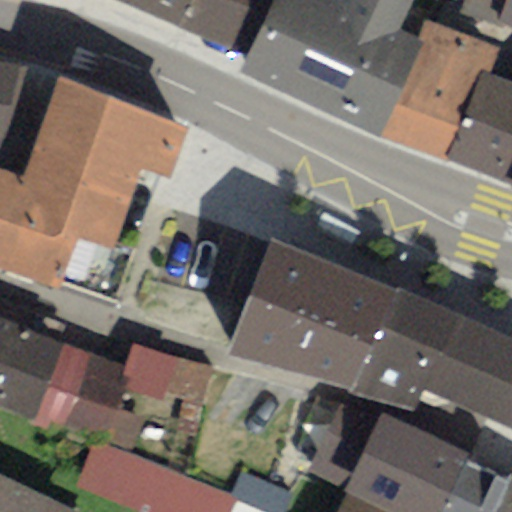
[(112,0),(180,29),(193,0),(112,0)]
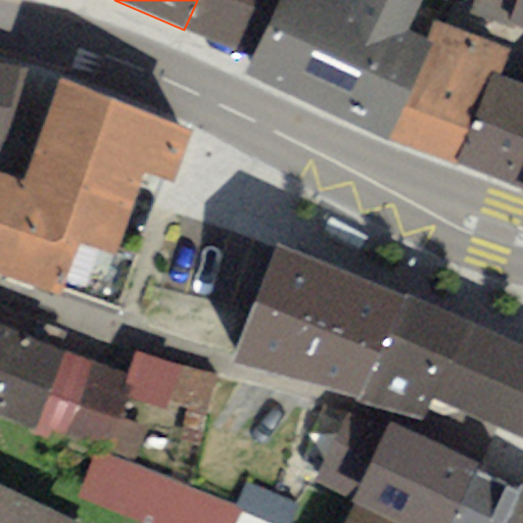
[(197,0),(184,30),(252,61),(279,0),(197,0)]
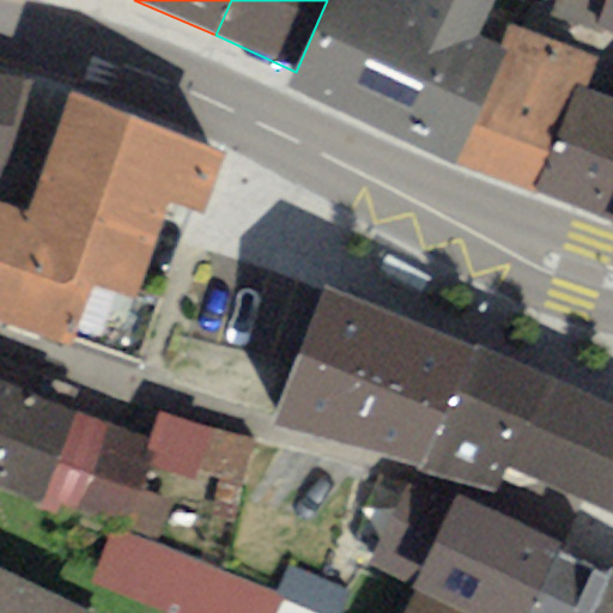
[(327,0),(296,72),(287,89),(457,165),(504,52),(496,48),(474,38),(491,0),(327,0)]
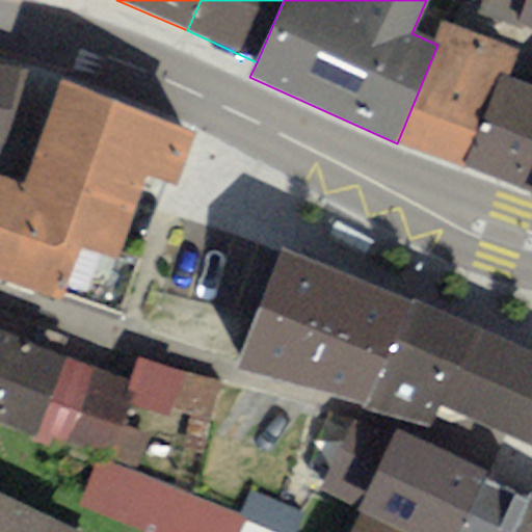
[(531,0),(480,0),(477,10),(531,31),(531,0)]
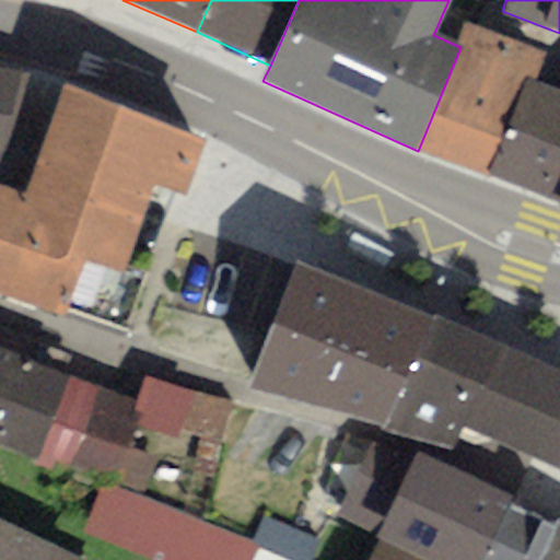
[(546,56),(463,21),(453,44),(461,47),(418,151),(483,177),(525,78),(535,82),(546,56)]
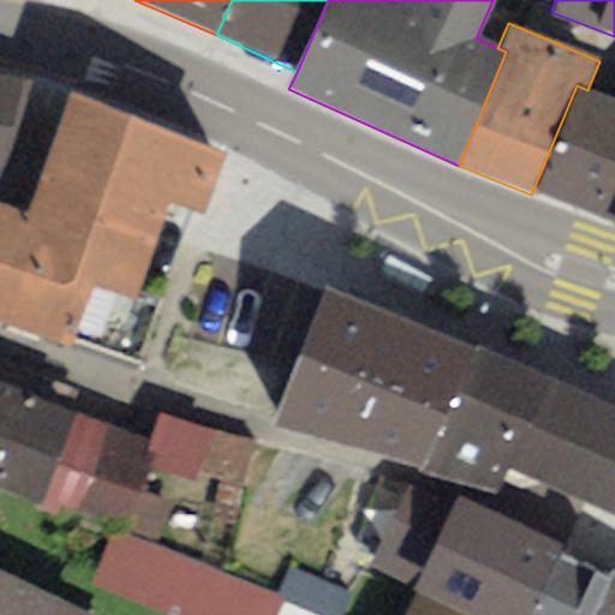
[(0,174),(27,82),(0,77),(0,174)]
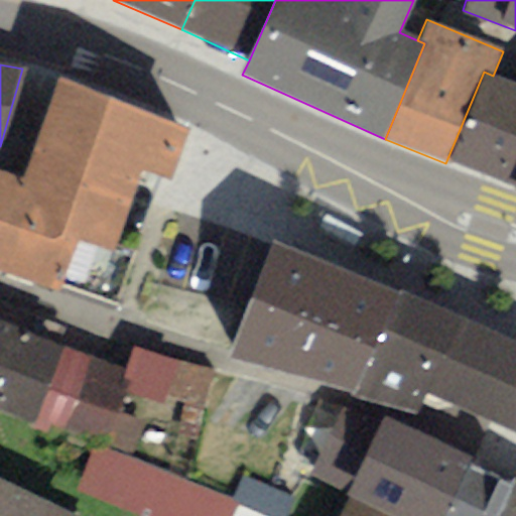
[(445,163),(514,189),(515,186),(515,183),(515,85),(493,76),(484,72),(445,163)]
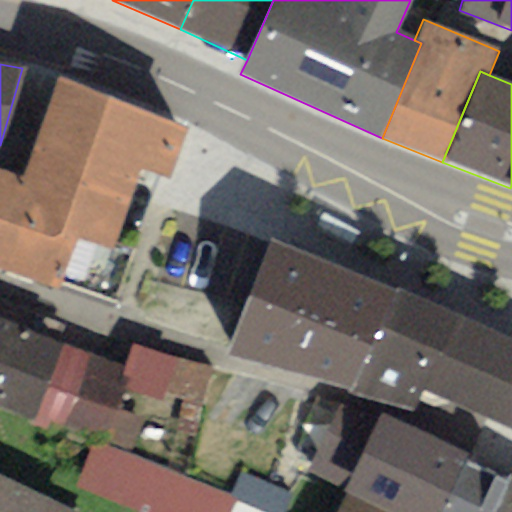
[(171,184),(187,132),(58,79),(23,179),(0,168),(0,269),(61,290),(75,240),(110,250),(142,169),(171,184)]
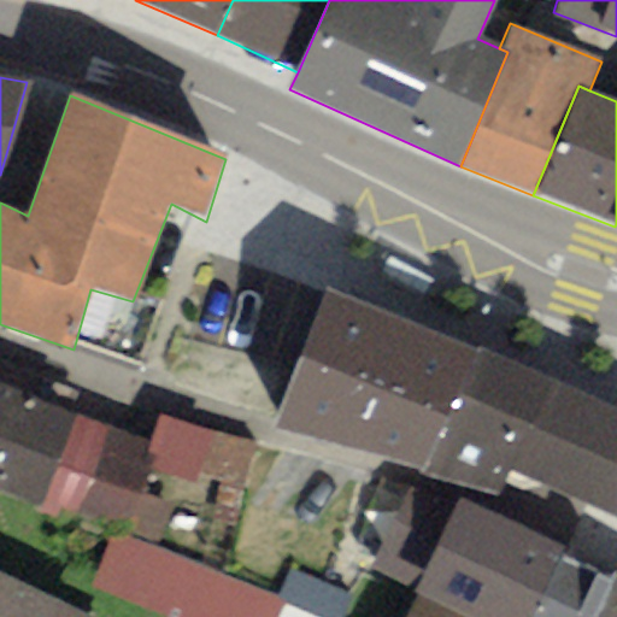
[(479,346),(323,289),(272,428),(419,472),(479,346)]
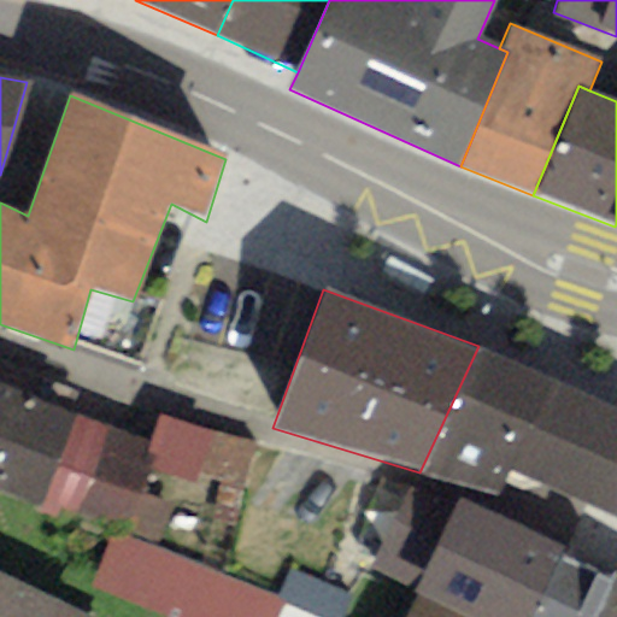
[(419,472),(497,498),(512,469),(553,378),(479,346),(419,472)]
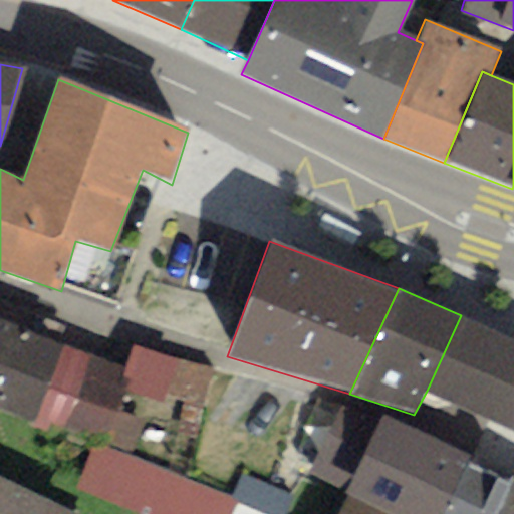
[(513,339),(461,315),(427,391),(513,430),(513,339)]
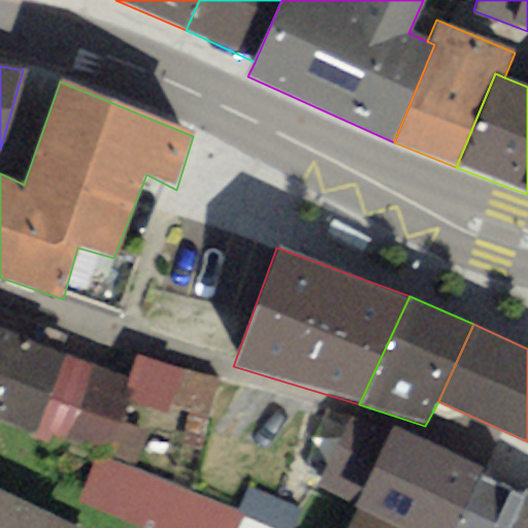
[(128,380),(0,332),(0,423),(37,437),(109,450),(127,403),(130,394),(124,392),(128,380)]
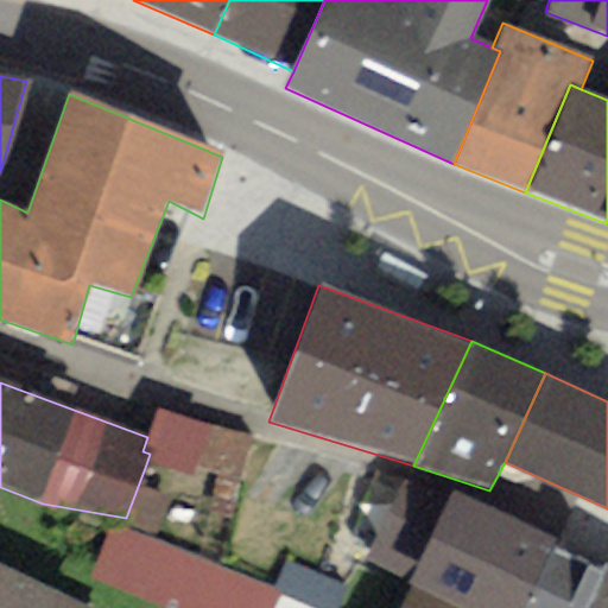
[(210,426),(156,411),(147,437),(143,451),(150,454),(146,464),(192,480),(197,467),(210,426)]
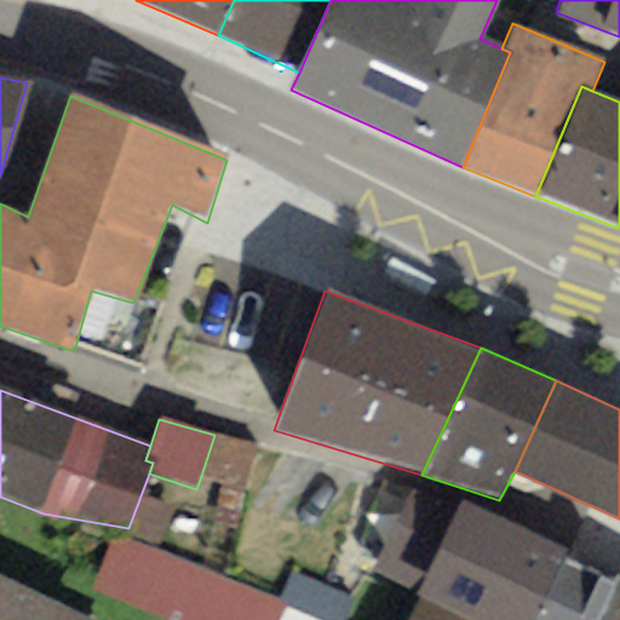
[(254,448),(214,435),(201,476),(242,489),(254,448)]
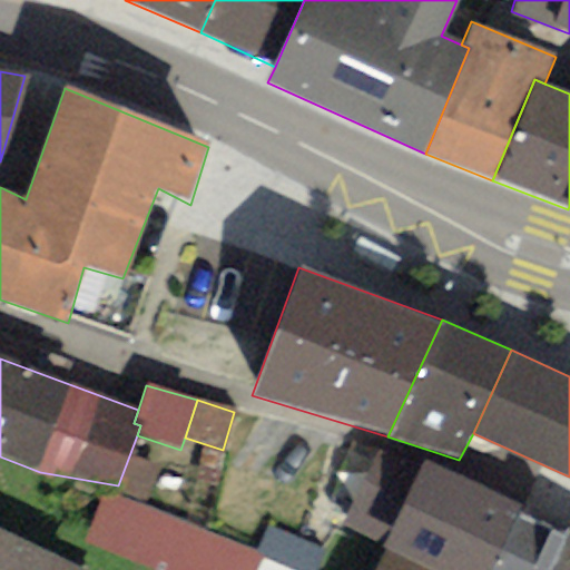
[(341,527),(383,548),(420,471),(377,451),(341,527)]
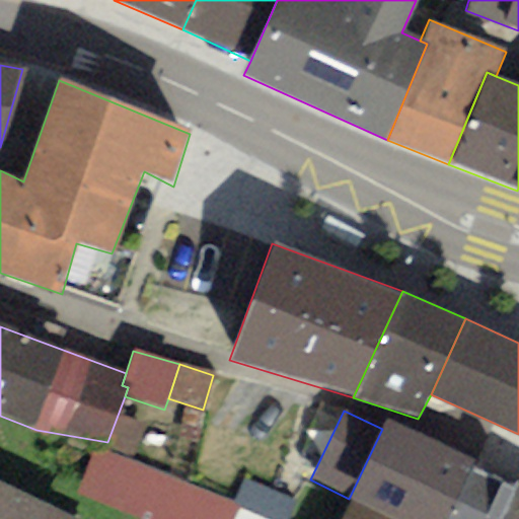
[(475,462),(385,421),(382,429),(349,499),(391,518),(450,518),(472,468),(475,462)]
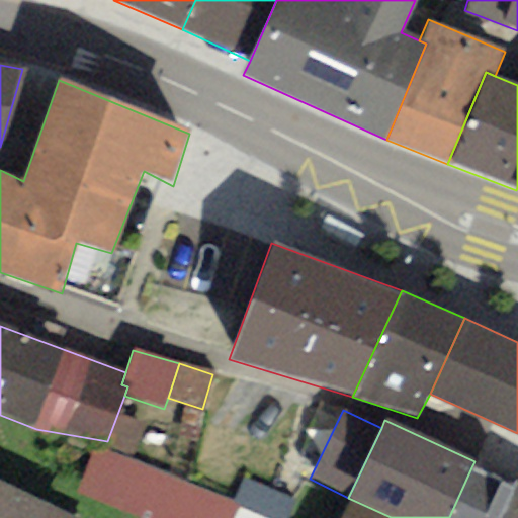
[(231,504),(93,448),(74,495),(131,517),(232,517),(238,507),(231,504)]
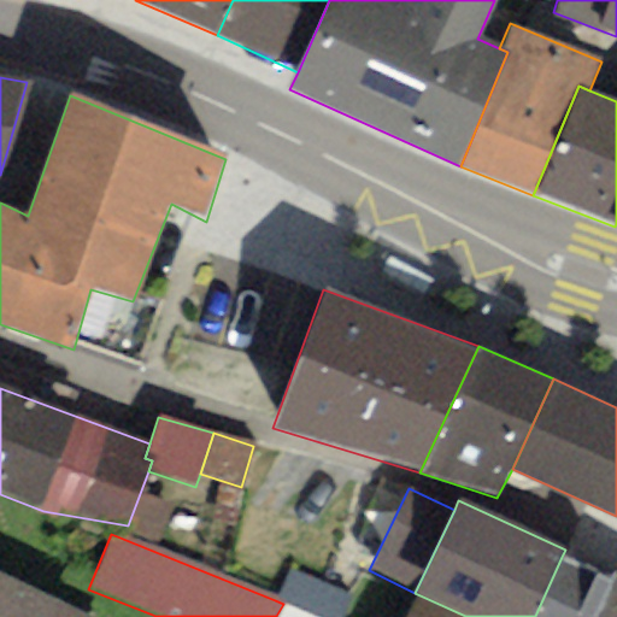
[(591,616),(611,575),(562,557),(535,616),(591,616)]
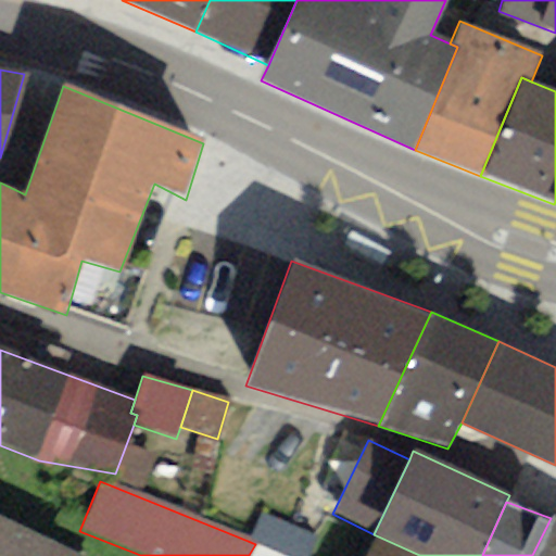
[(263,510),(248,541),(255,544),(279,555),(307,555),(317,536),(263,510)]
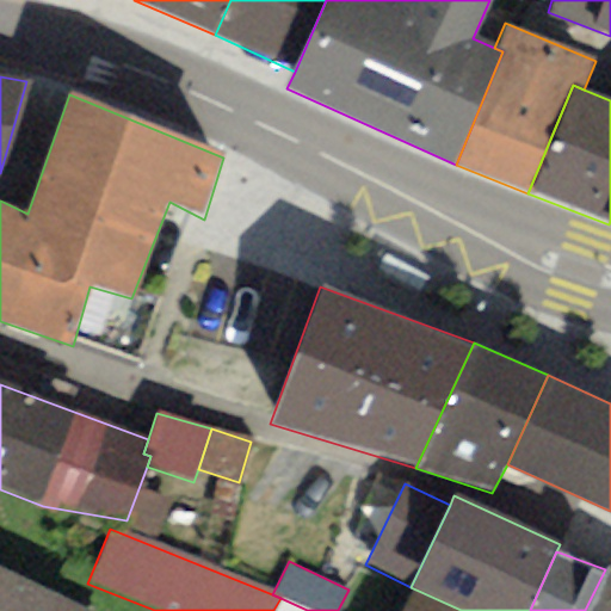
[(87,610),(0,568),(0,610),(87,610)]
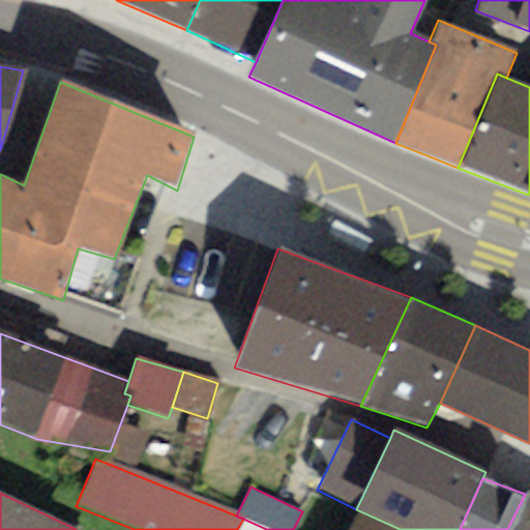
[(529,529),(529,496),(525,494),(507,529),(529,529)]
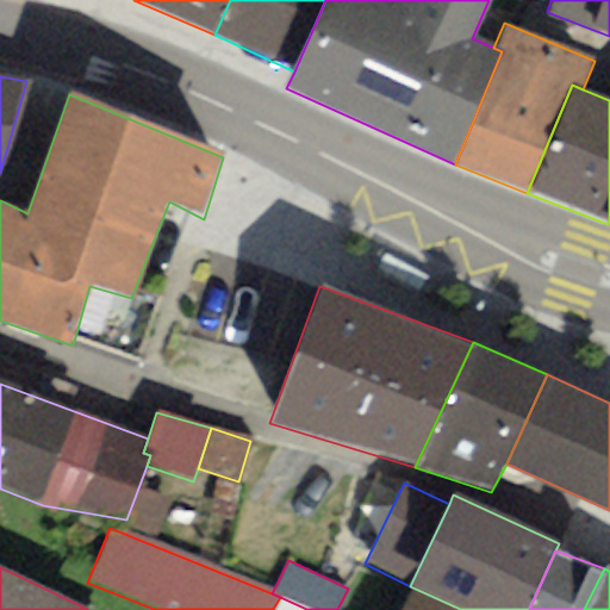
[(460,609),(410,586),(398,609),(460,609)]
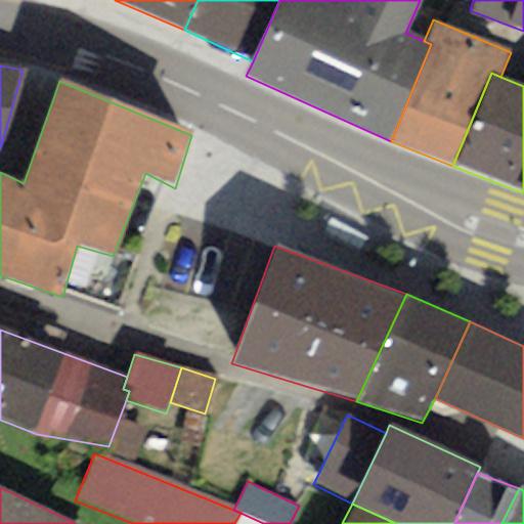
[(263,523),(241,513),(234,523),(263,523)]
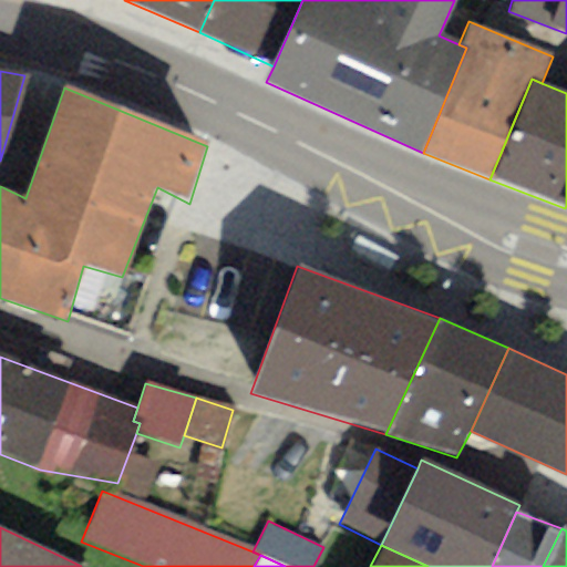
All buildings are outlined.
